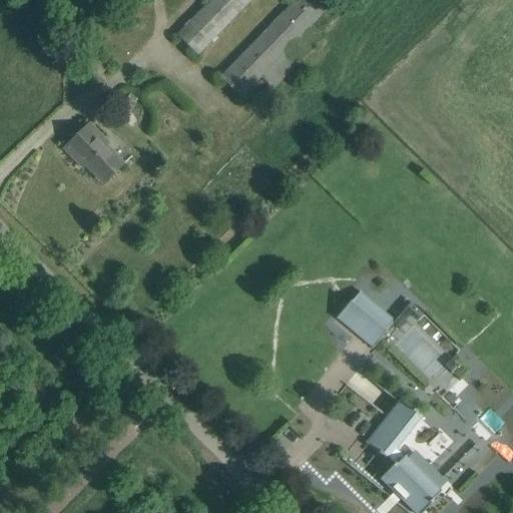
[(219,78),(240,98),(261,78),(273,90),(323,37),(311,25),(331,5),(325,0),(209,0),(176,35),(196,56),(250,0),(286,0),(291,4),(219,78)]
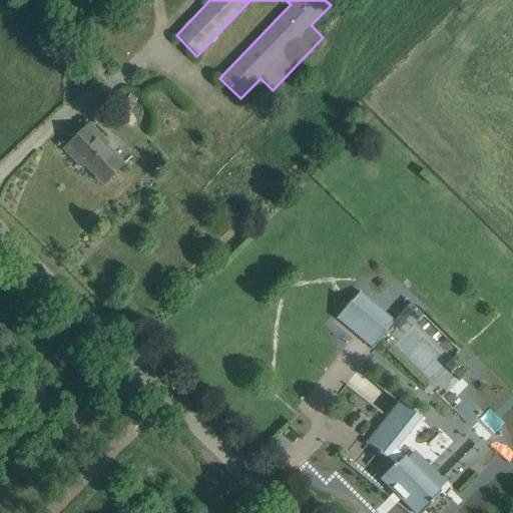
[(83,169),(86,165),(103,183),(118,169),(122,165),(105,147),(108,143),(89,124),(78,135),(63,149),(83,169)]
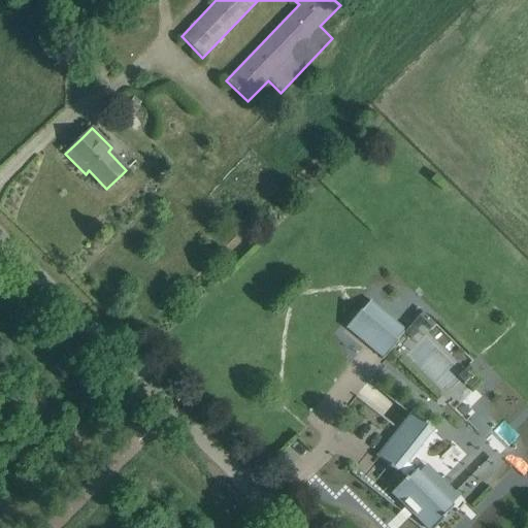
[(347,329),(384,360),(406,331),(370,301),(347,329)]
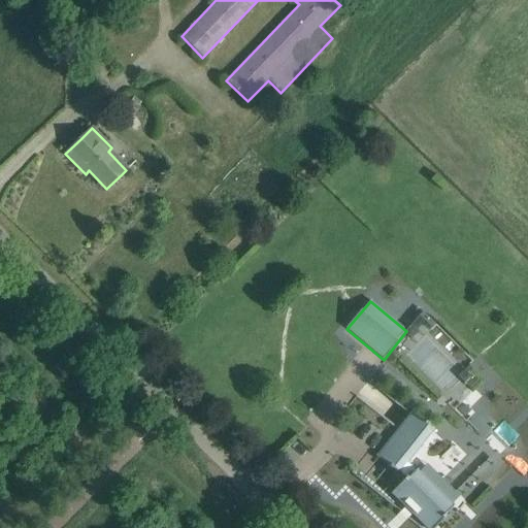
[(411,413),(410,414),(376,455),(375,456),(392,469),(393,468),(405,479),(391,493),(391,494),(392,494),(426,527),(434,527),(446,518),(444,516),(454,506),(453,505),(452,506),(417,471),(418,470),(417,470),(416,470),(407,462),(432,431),(433,431),(433,430),(428,426),(428,425),(411,410),(410,411),(411,413)]
